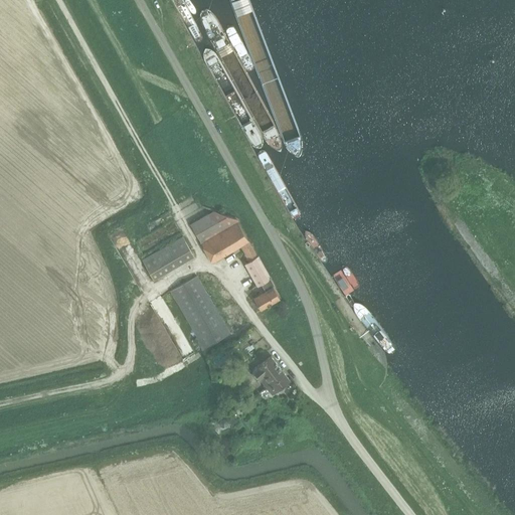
[(261,310),(280,299),(274,287),(275,287),(259,256),(258,256),(237,222),(238,221),(237,219),(214,211),(205,216),(190,224),(201,242),(212,262),(240,245),(249,262),(244,264),(258,287),(262,284),(266,291),(253,298),(261,310)]
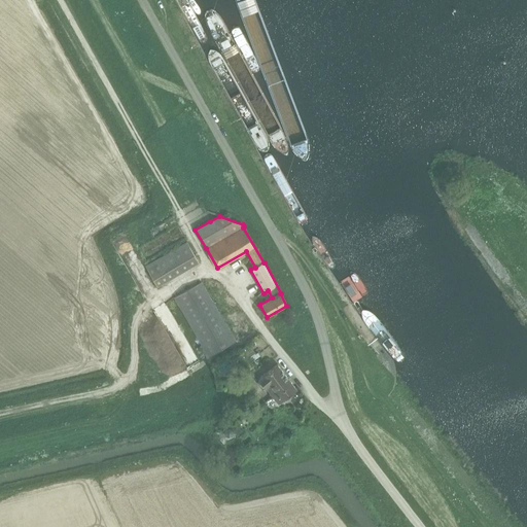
[(157,286),(198,262),(185,243),(145,266),(157,286)]
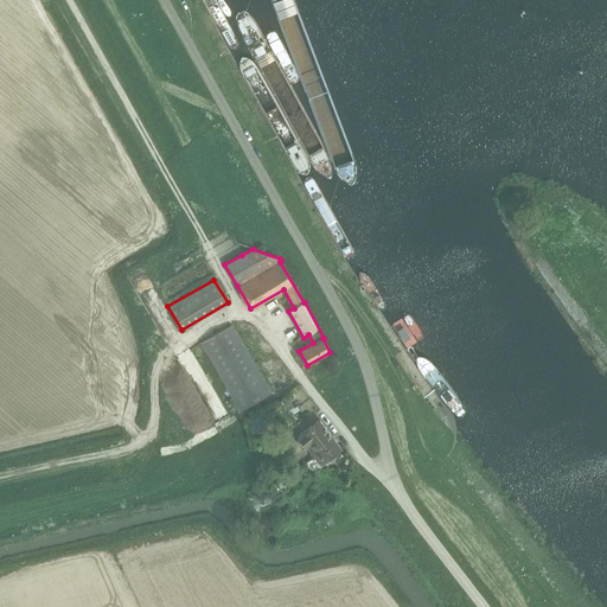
[(238,411),(272,393),(231,325),(200,343),(232,397),(230,397),(238,411)]
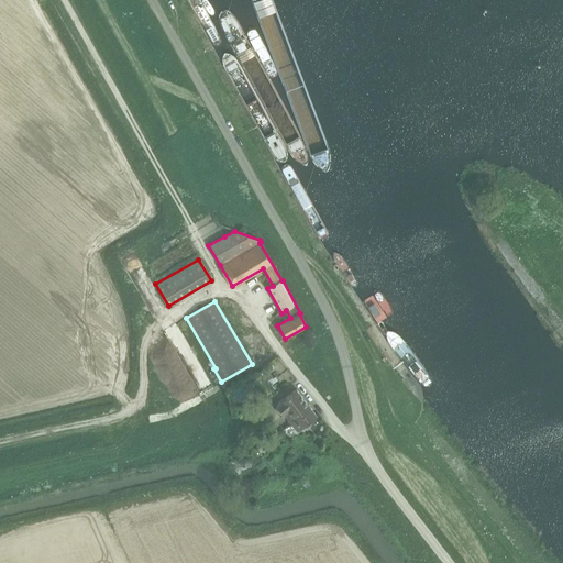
[(241,392),(249,401),(255,396),(249,386),(241,392)]
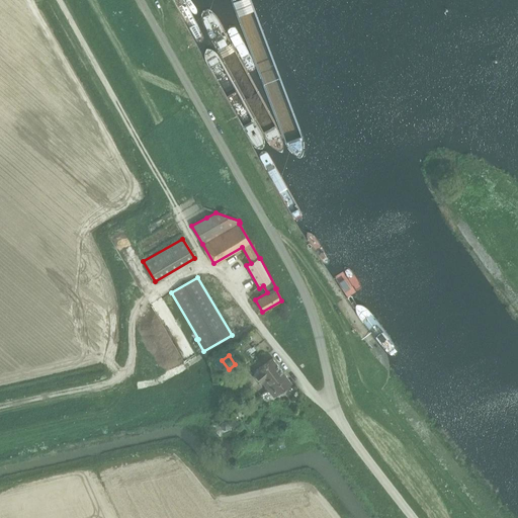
[(274,397),(280,392),(291,382),(272,358),(254,372),(261,380),(262,380),(274,397)]
